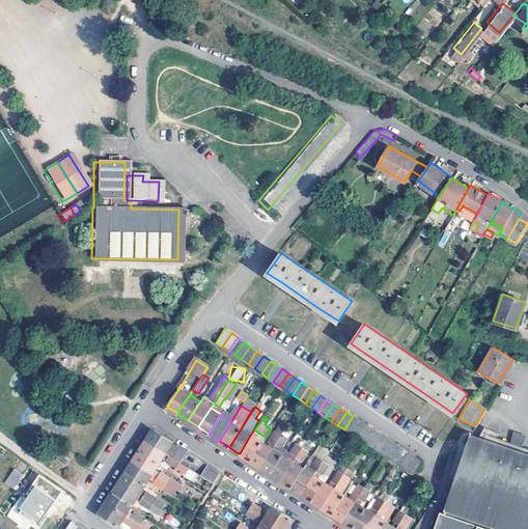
[(353,416),(344,429),(351,434),(359,421),(353,416)]
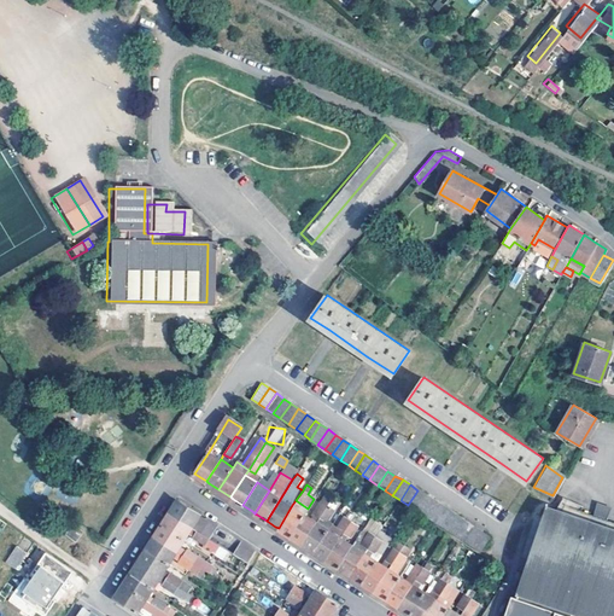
[(311,518),(305,513),(291,535),(299,542),(303,544),(327,506),(333,495),(327,490),(313,513),(314,515),(311,518)]
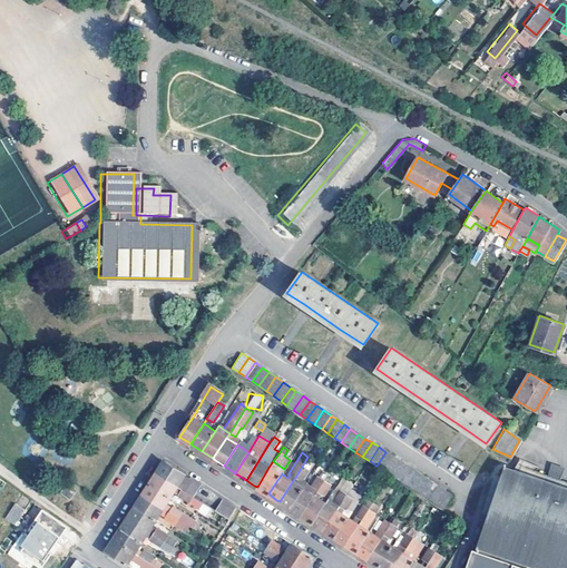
[(377,466),(383,470),(392,457),(385,452),(377,466)]
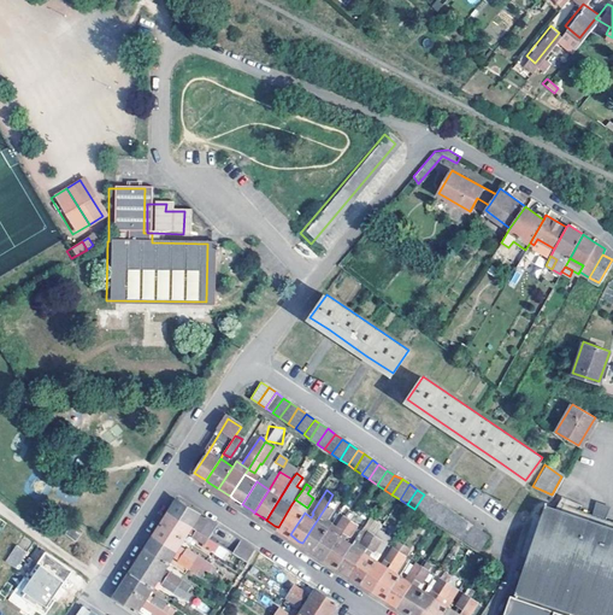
[(414,509),(423,514),(432,499),(424,495),(414,509)]
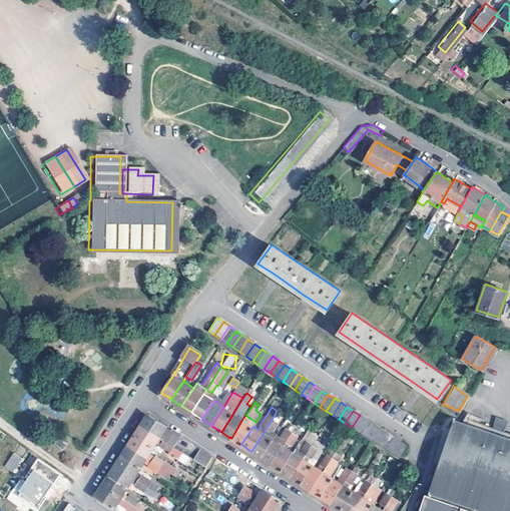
[(138,425),(170,445),(176,435),(145,414),(140,422),(138,425)]
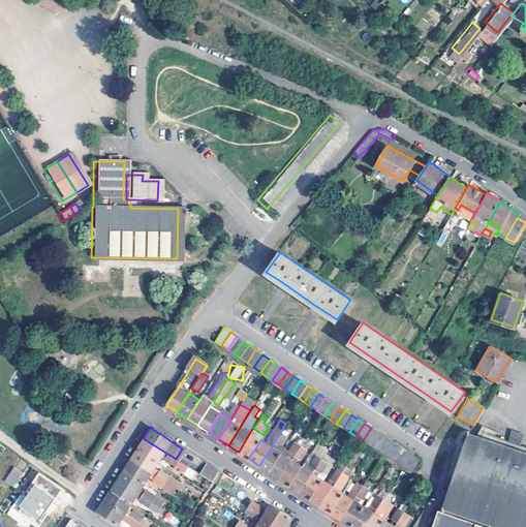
[(442,506),(443,506),(504,526),(525,526),(525,446),(519,443),(507,439),(493,434),(480,427),(475,435),(468,432),(468,433),(442,506)]
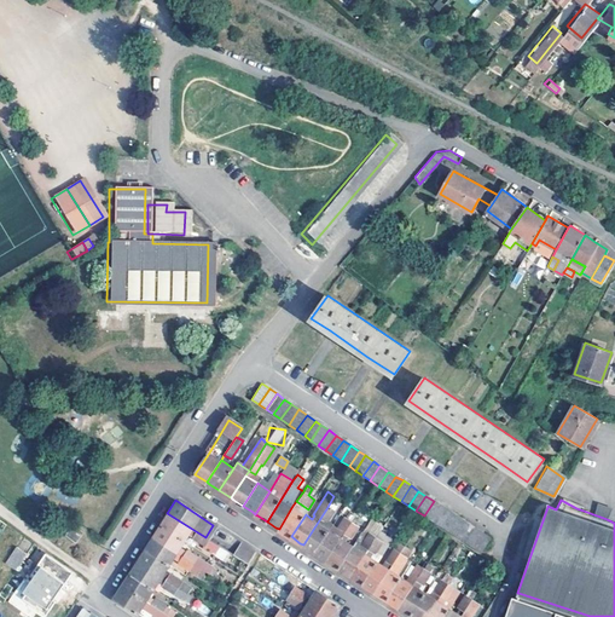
[(308,509),(296,501),(293,506),(306,514),(308,509)]
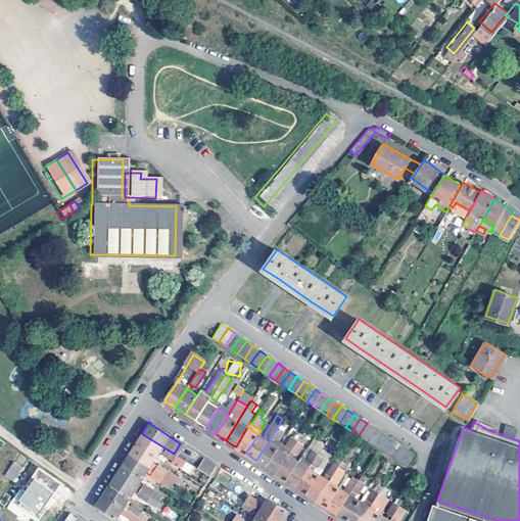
[(359,435),(365,439),(373,427),(367,423),(359,435)]
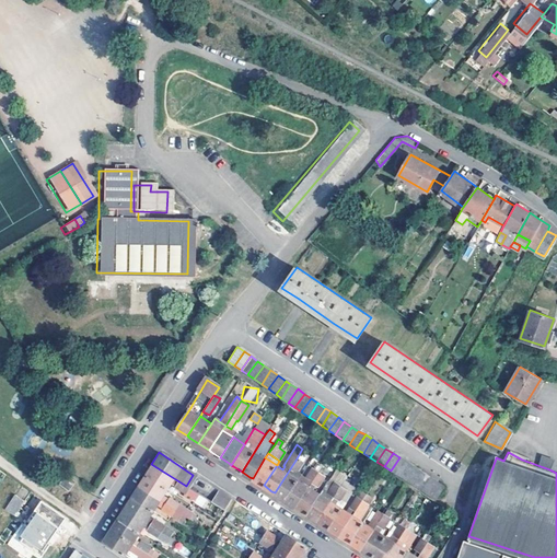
[(553,457),(541,453),(537,465),(549,469),(553,457)]
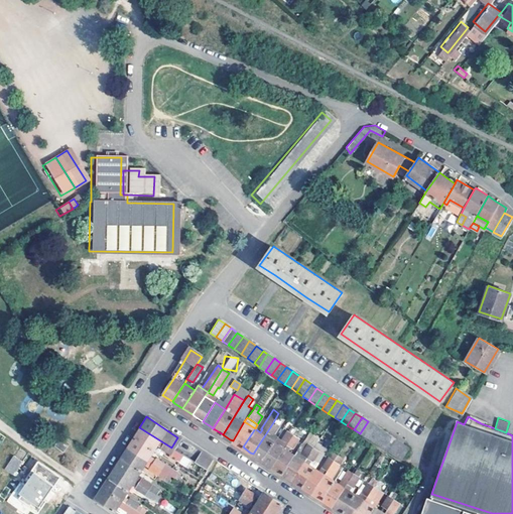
[(235,441),(243,446),(255,428),(244,421),(233,440),(235,441)]
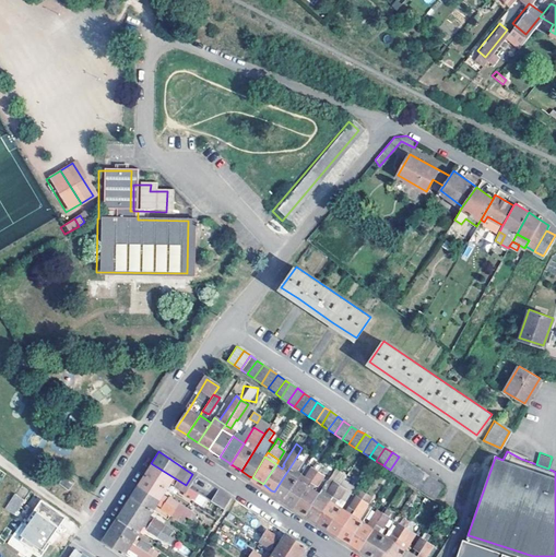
[(390,470),(398,474),(405,461),(399,457),(390,470)]
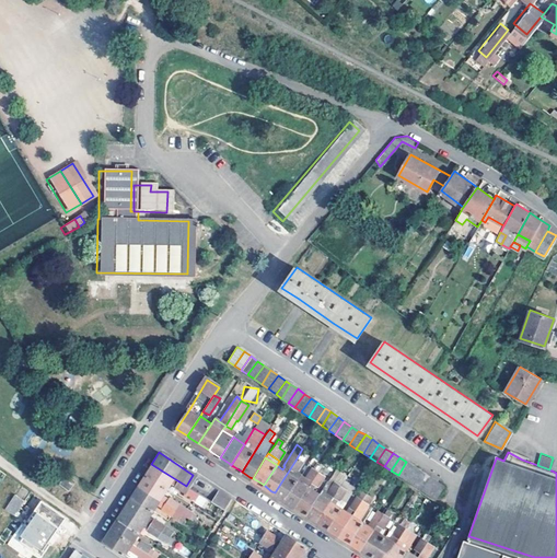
[(297,458),(275,492),(277,495),(285,500),(298,479),(302,474),(298,471),(303,463),(297,458)]
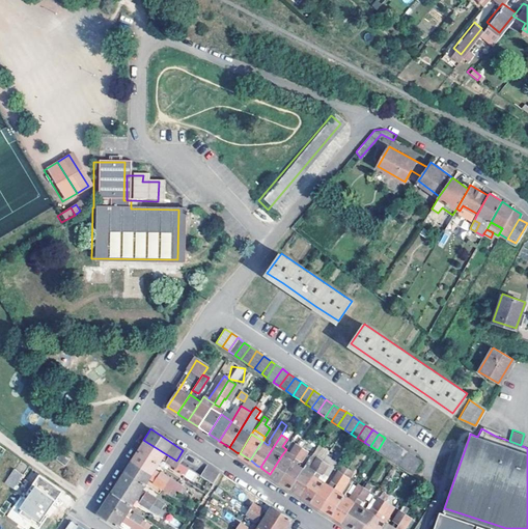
[(391,442),(385,438),(378,450),(383,454),(391,442)]
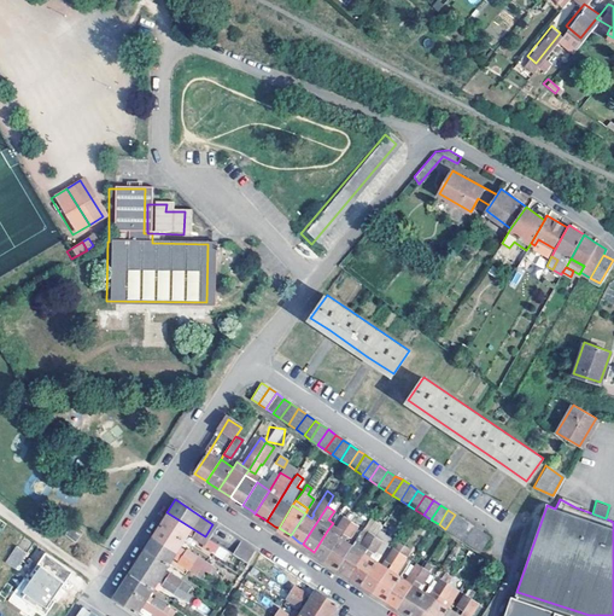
[(217,545),(205,536),(167,512),(165,515),(159,524),(181,538),(185,532),(200,542),(198,545),(211,553),(217,545)]
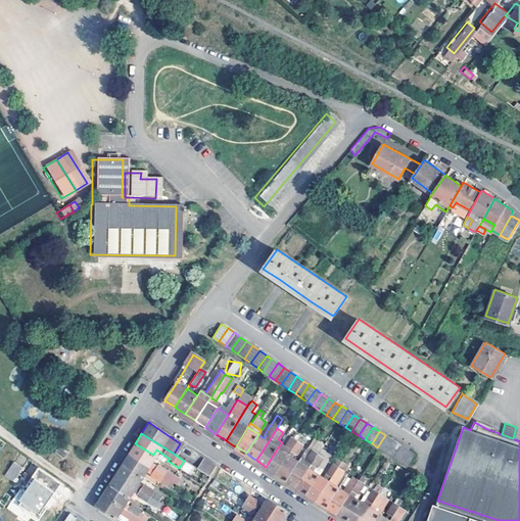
[(385,435),(377,447),(383,451),(391,438),(385,435)]
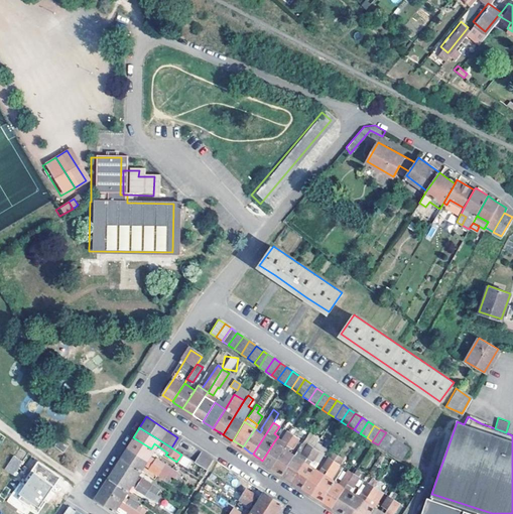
[(287,443),(293,434),(287,431),(282,439),(287,443)]
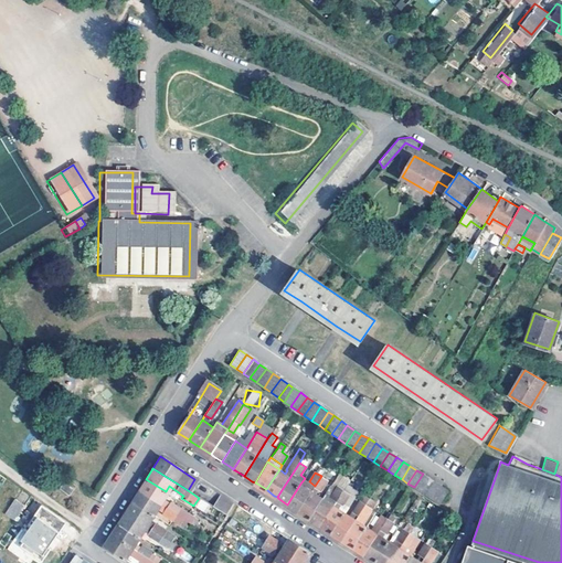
[(337,499),(342,490),(347,485),(349,480),(338,474),(331,485),(337,488),(332,496),(337,499)]
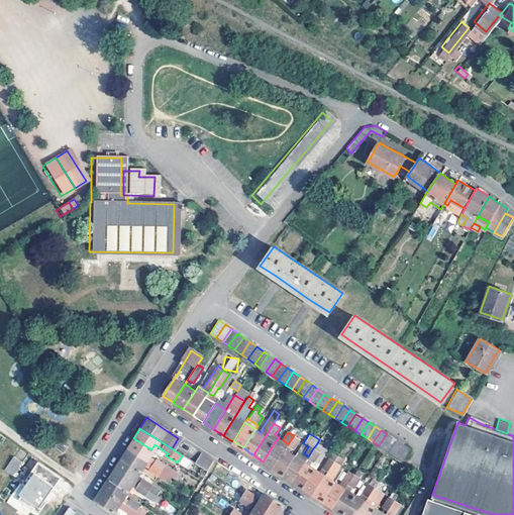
[(387,433),(379,445),(388,451),(395,439),(387,433)]
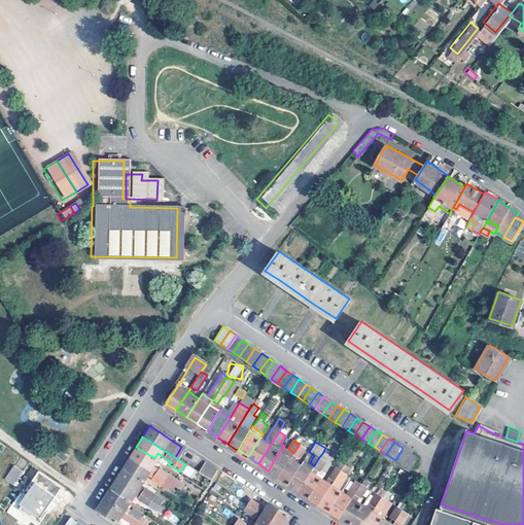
[(305,448),(300,444),(293,453),(299,456),(305,448)]
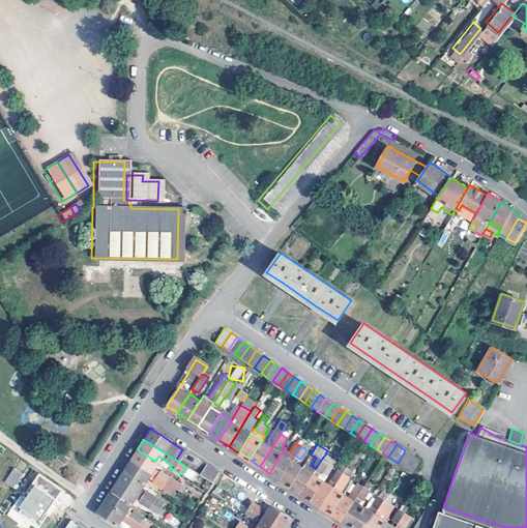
[(60,447),(54,457),(62,464),(69,455),(60,447)]
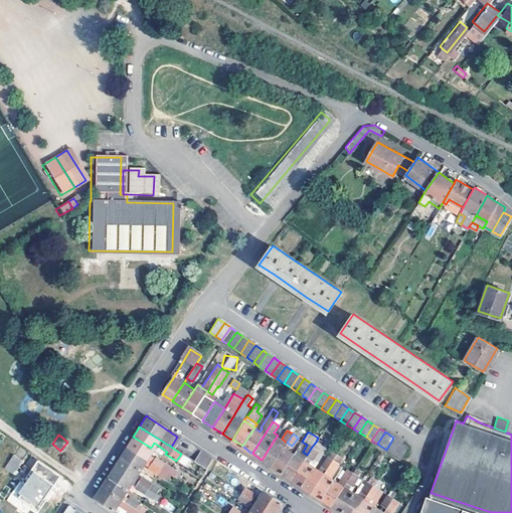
[(145,458),(151,448),(133,437),(128,444),(126,446),(145,458)]
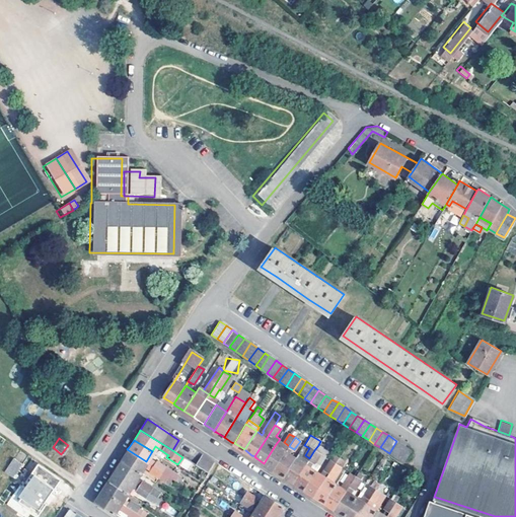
[(389,453),(396,458),(403,445),(396,441),(389,453)]
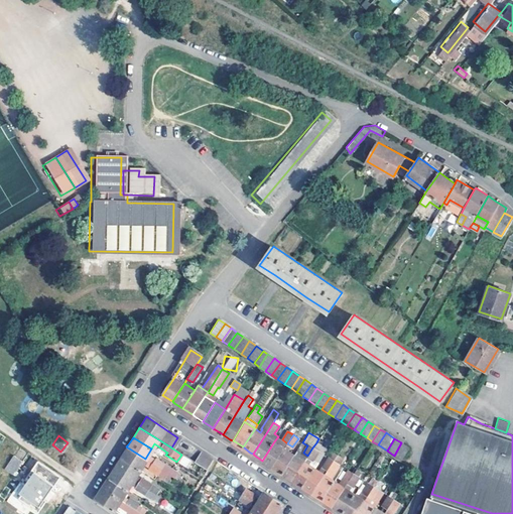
[(272,467),(284,448),(274,441),(262,461),(270,465),(272,467)]
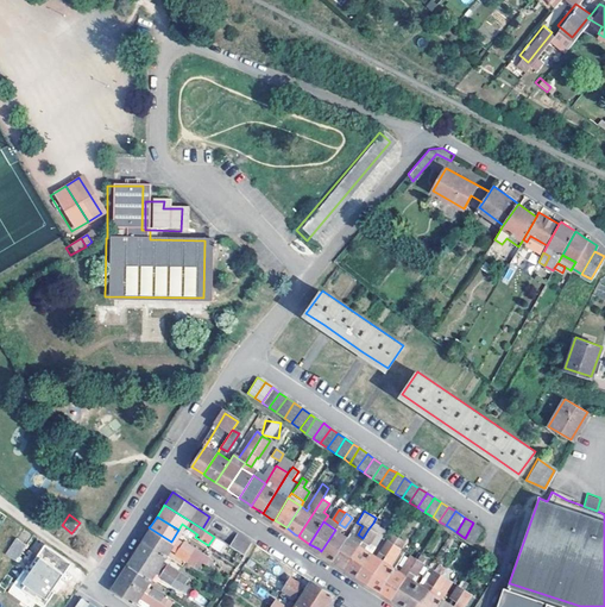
[(359,544),(363,538),(358,534),(363,526),(357,523),(347,537),(359,544)]
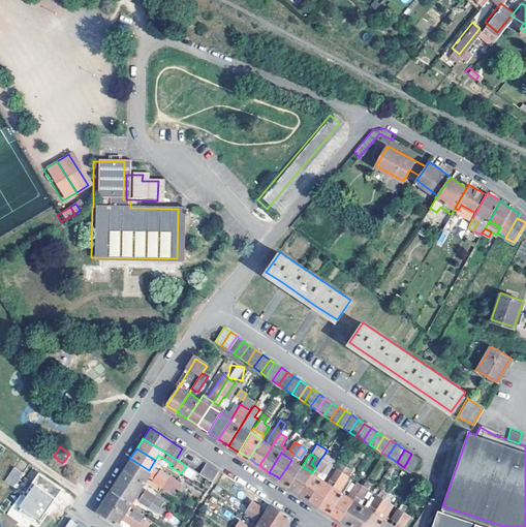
[(320,471),(315,467),(312,472),(322,478),(335,460),(325,454),(320,459),(327,462),(320,471)]
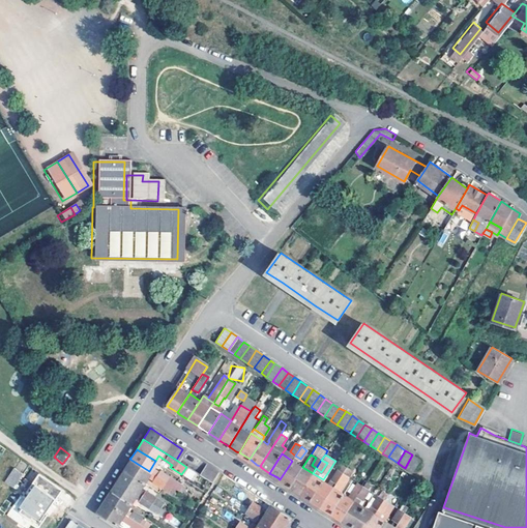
[(419,460),(412,455),(405,468),(411,472),(419,460)]
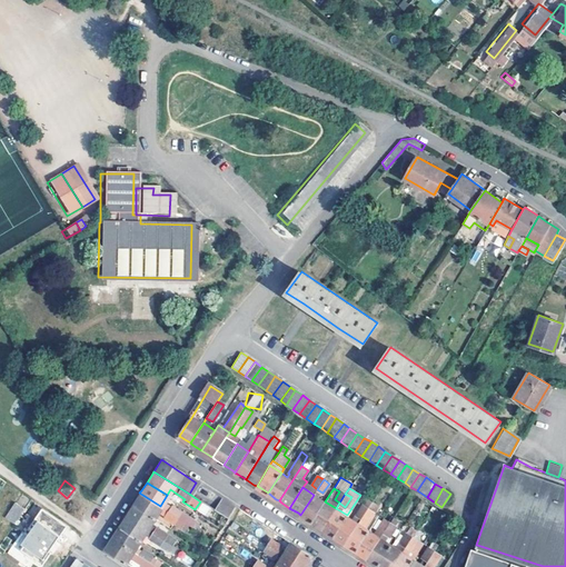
[(132,505),(152,518),(160,506),(139,493),(138,495),(132,505)]
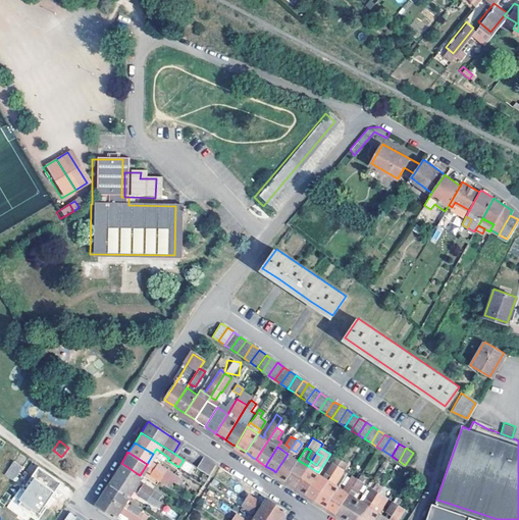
[(316,453),(311,461),(316,465),(322,456),(316,453)]
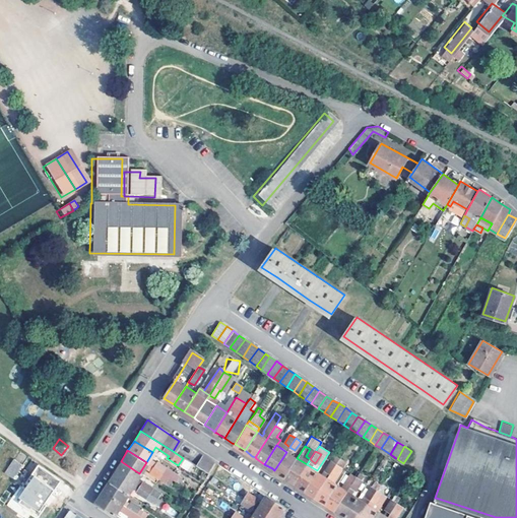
[(286,452),(274,470),(276,471),(284,476),(297,458),(286,452)]
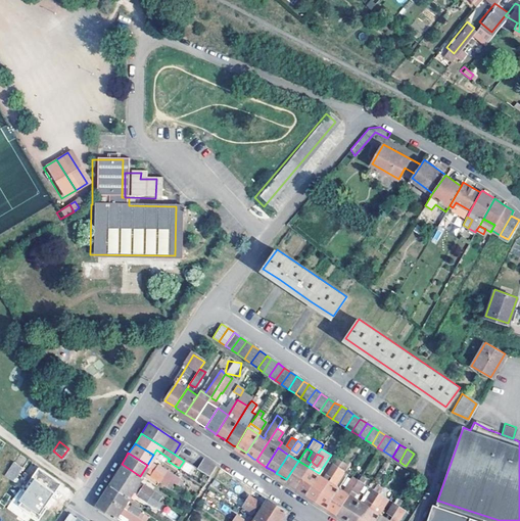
[(214,464),(201,456),(194,467),(206,474),(214,464)]
